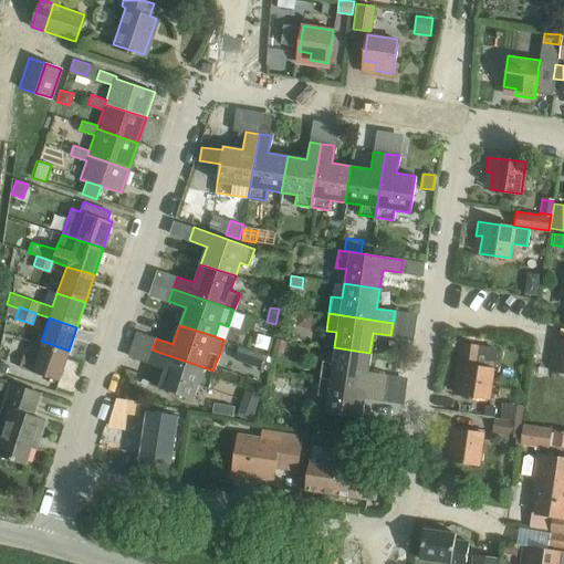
[(547,369),(563,372),(563,338),(553,337),(547,369)]
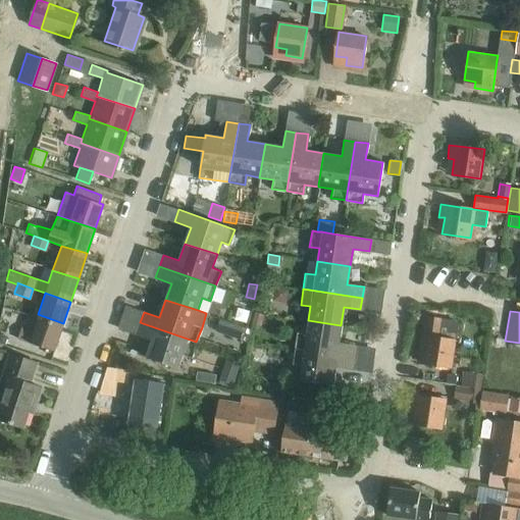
[(254,312),(251,323),(260,325),(263,314),(254,312)]
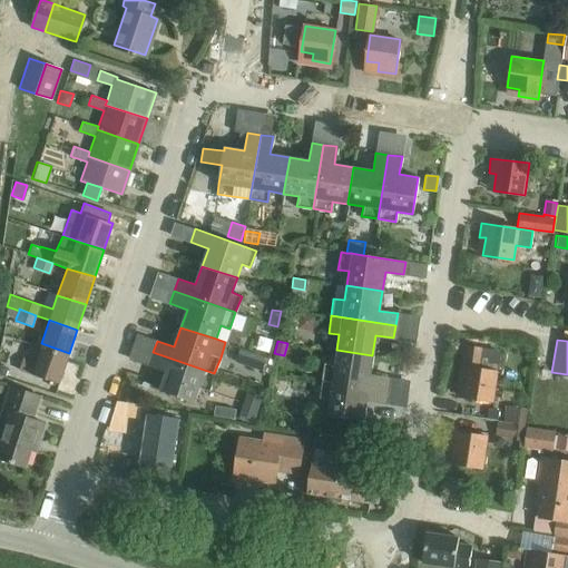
[(59,382),(69,353),(41,343),(36,361),(23,356),(19,368),(32,373),(59,382)]
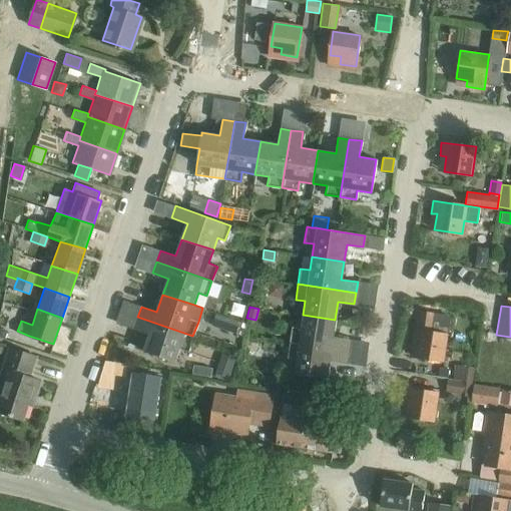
[(411,344),(417,345),(415,357),(441,361),(447,315),(422,311),(420,320),(414,319),(411,344)]
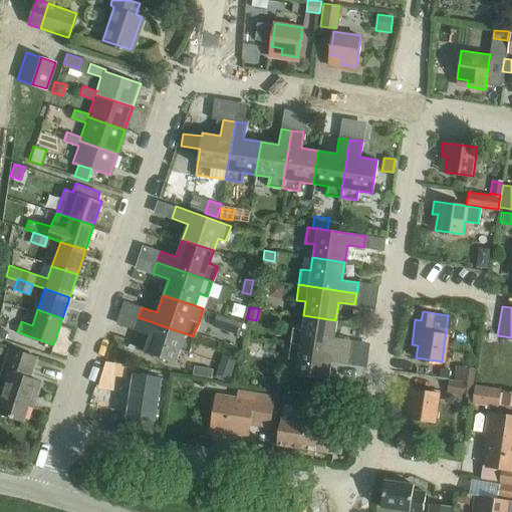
[(292,327),(289,342),(347,351),(349,340),(333,337),(335,320),(303,315),(301,328),(292,327)]
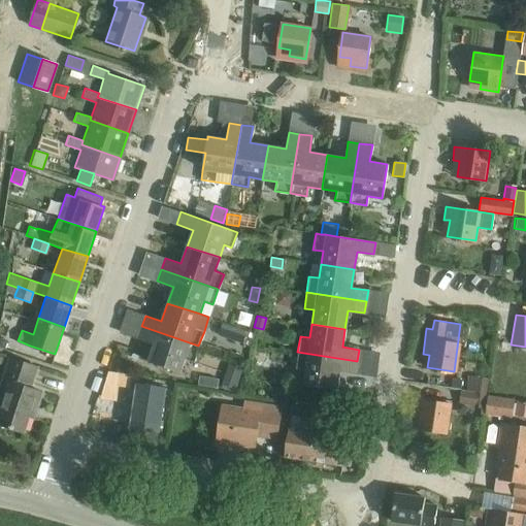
[(193,361),(198,346),(141,326),(137,338),(153,343),(148,360),(179,372),(185,358),(193,361)]
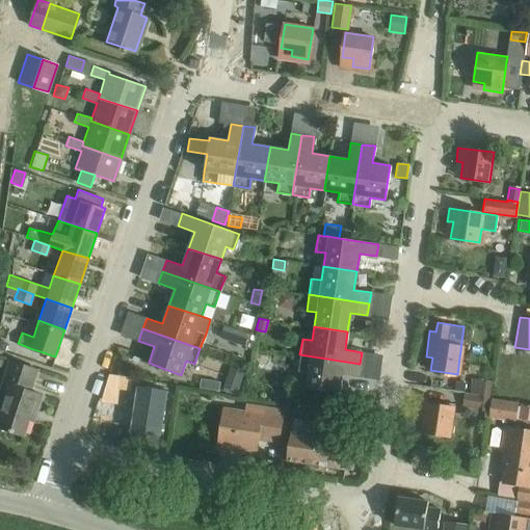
[(239,330),(235,342),(246,346),(250,335),(239,330)]
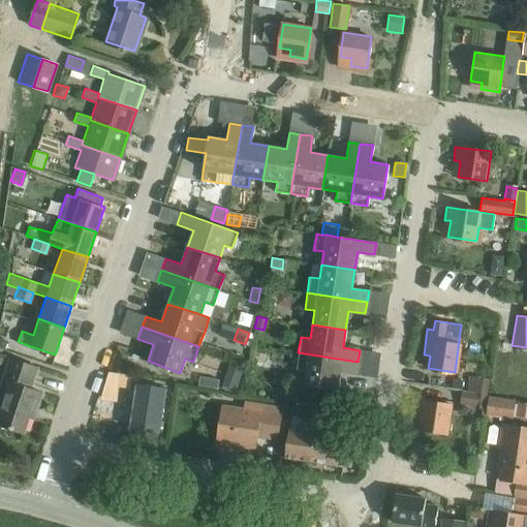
[(305,370),(303,384),(337,390),(339,371),(355,374),(358,362),(298,352),(296,369),(305,370)]
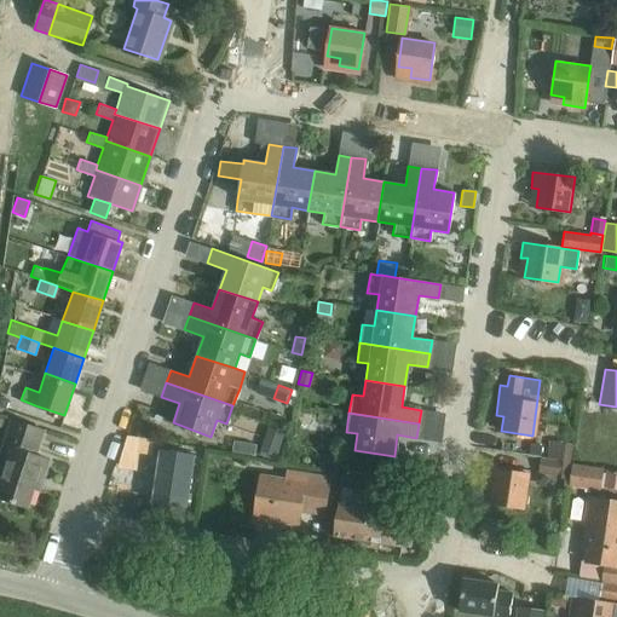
[(34,454),(42,430),(10,419),(0,445),(0,454),(5,455),(0,470),(0,496),(27,505),(38,472),(44,473),(48,459),(34,454)]
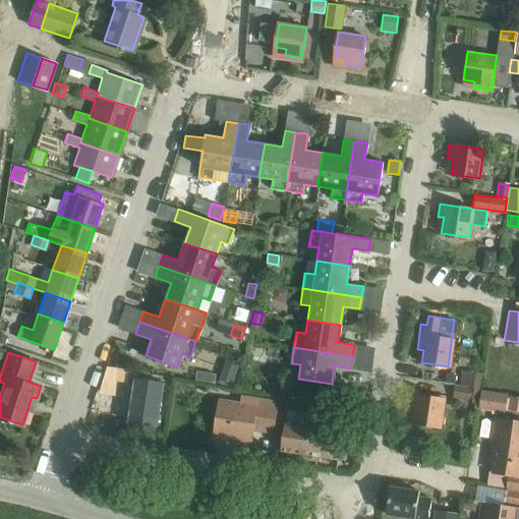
[(225,357),(218,378),(232,383),(238,362),(225,357)]
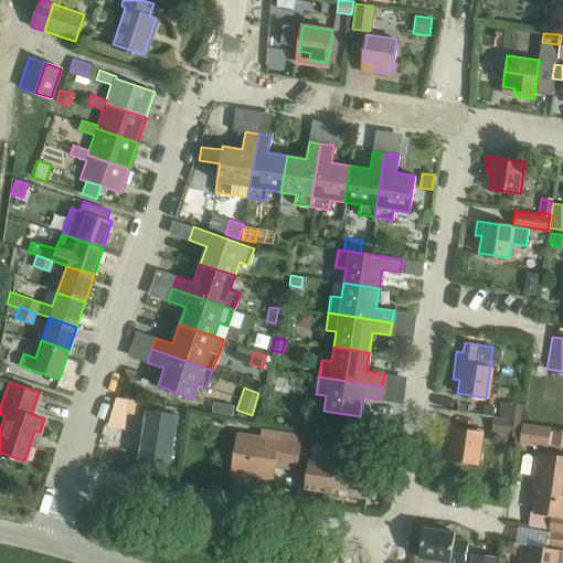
[(216,401),(214,412),(231,414),(232,404),(216,401)]
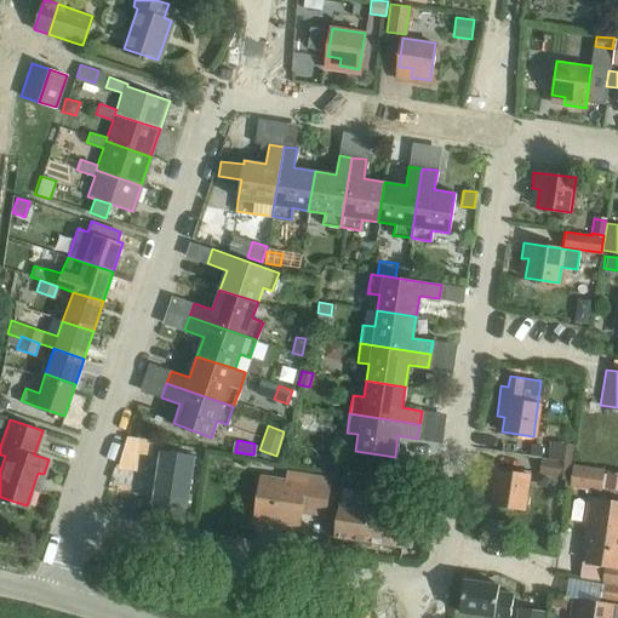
[(550,440),(547,458),(568,462),(572,444),(550,440)]
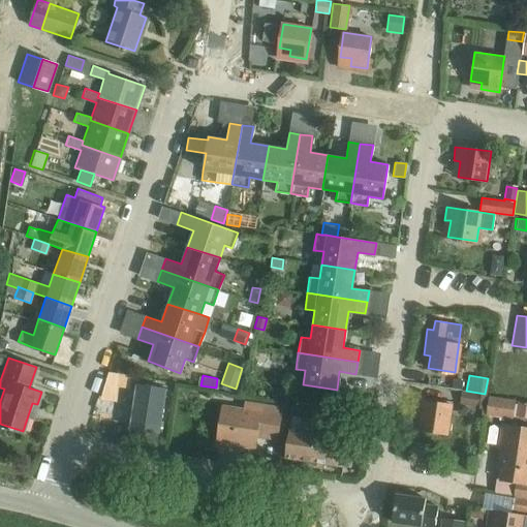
[(130,429),(157,433),(164,388),(137,383),(130,429)]
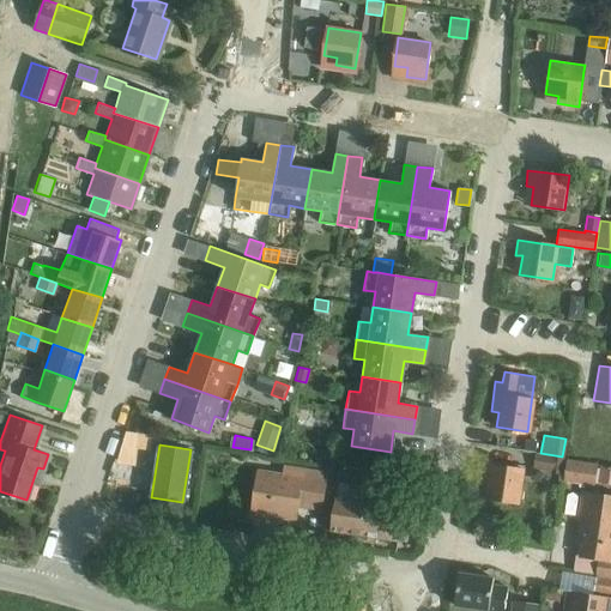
[(405,485),(410,458),(380,453),(375,481),(405,485)]
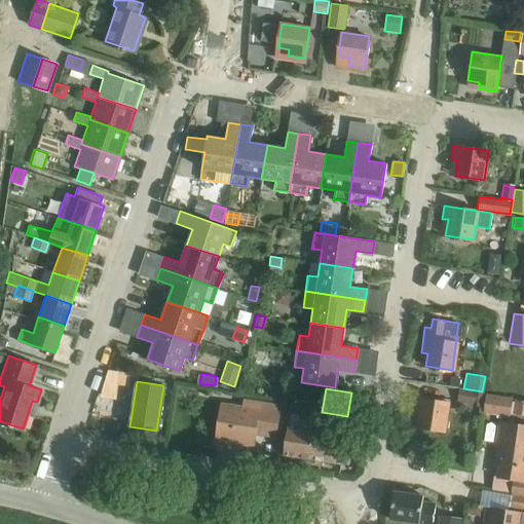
[(458,388),(456,402),(480,406),(482,391),(463,388),(458,388)]
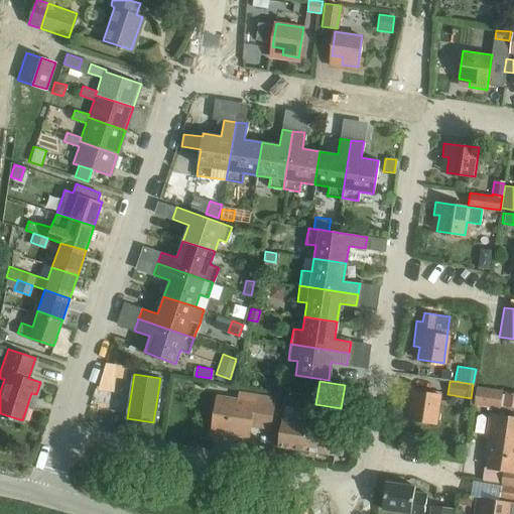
[(473,404),(500,408),(502,389),(475,385),(473,404)]
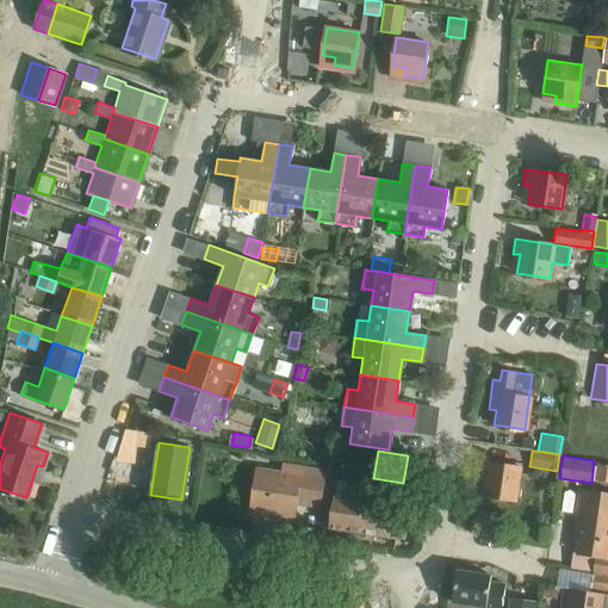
[(131,457),(128,475),(142,477),(146,460),(131,457)]
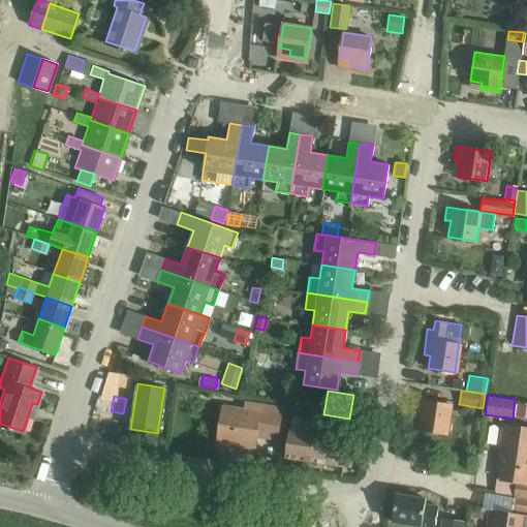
[(417,399),(415,412),(421,413),(417,429),(447,434),(453,405),(417,399)]
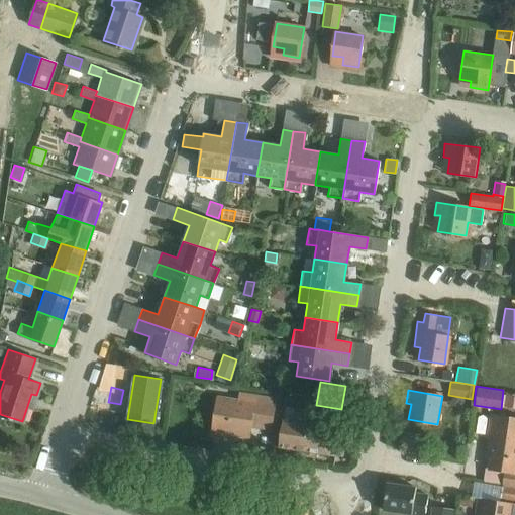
[(237,398),(216,395),(211,432),(248,438),(249,426),(270,428),(275,397),(237,392),(237,398)]
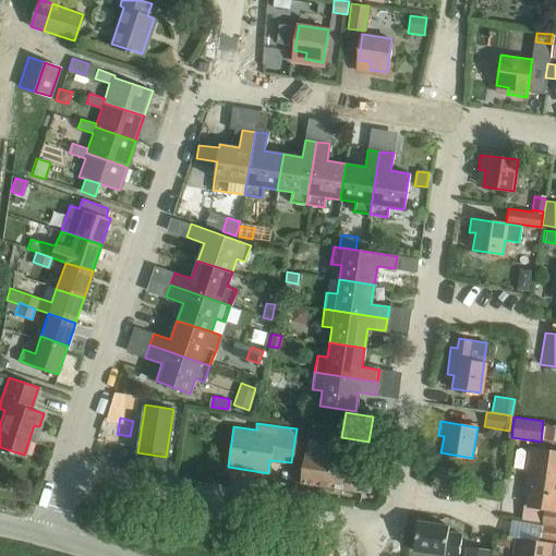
[(555,424),(545,423),(543,439),(555,440),(555,424)]
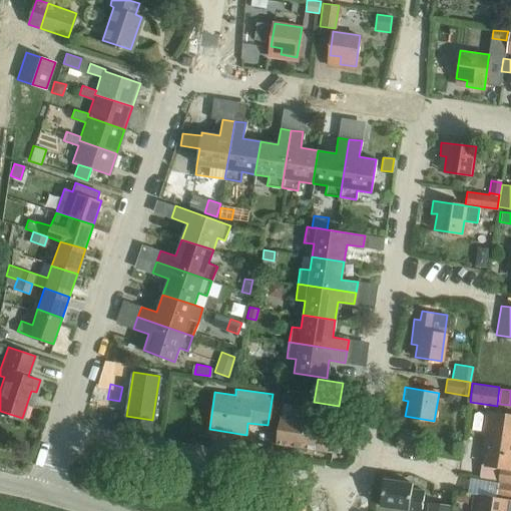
[(316,408),(303,406),(291,404),(289,417),(281,416),(277,442),(332,451),(336,425),(314,422),(316,408)]
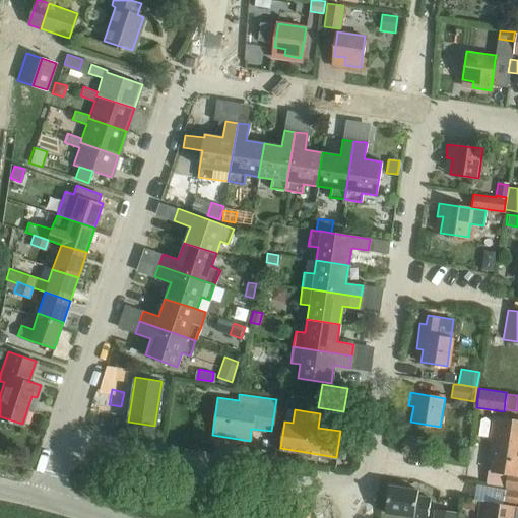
[(517,419),(492,416),(486,454),(493,455),(491,469),(507,471),(505,488),(517,490),(517,419)]
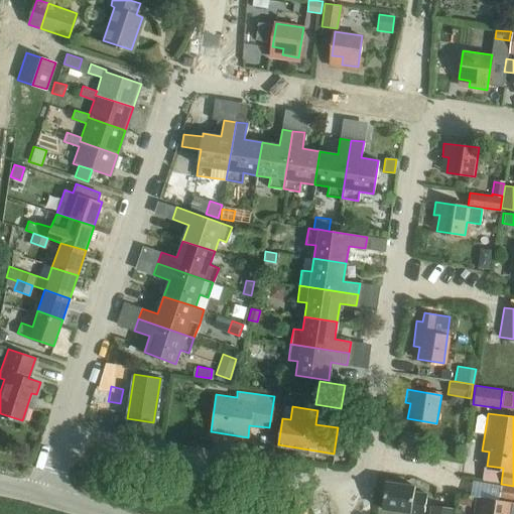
[(410,513),(422,513),(425,493),(412,492),(413,485),(385,482),(382,510),(411,513),(410,513)]
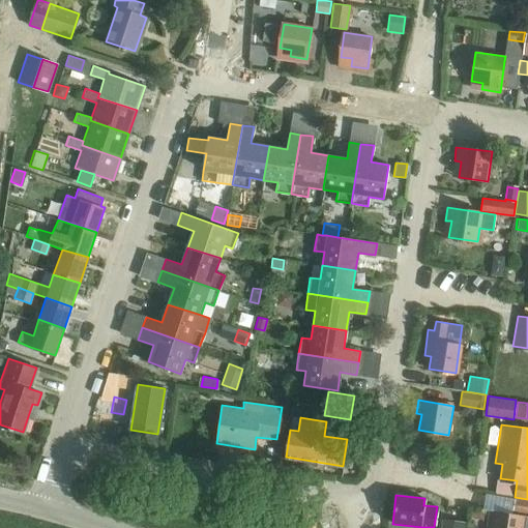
[(527,514),(527,500),(515,498),(512,511),(527,514)]
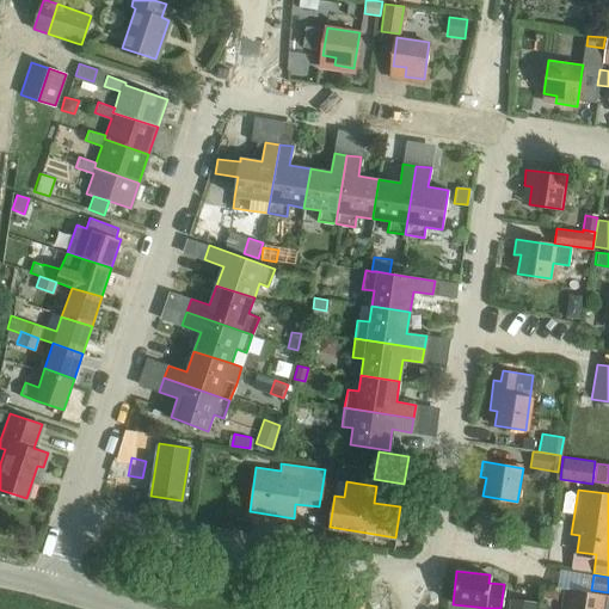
[(560,608),(608,608),(608,595),(564,588),(560,608)]
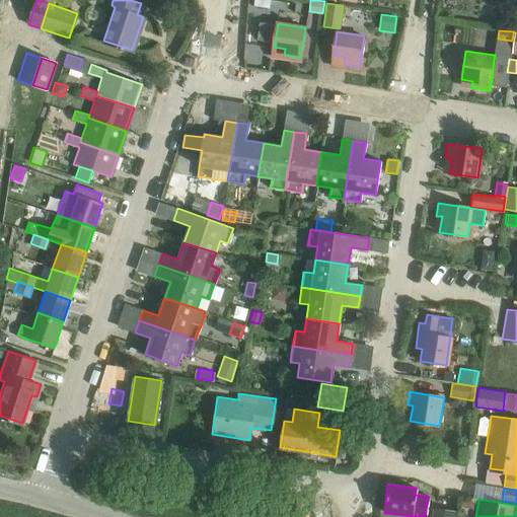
[(432,508),(430,516),(454,516),(455,514),(456,511),(454,511),(434,508),(432,508)]
